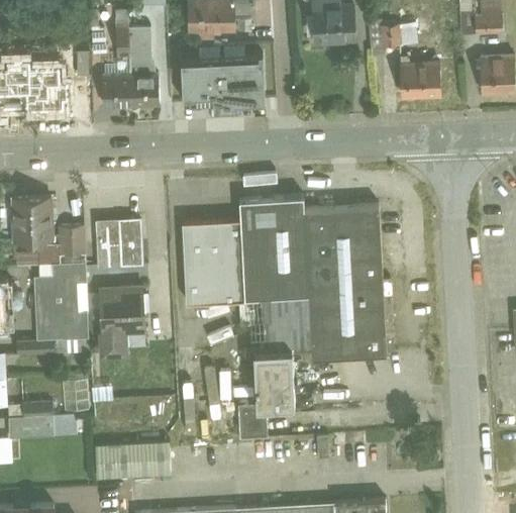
[(254,0),(238,0),(188,1),(189,33),(201,33),(201,44),(214,43),(214,33),(235,33),(235,16),(255,16),(254,0)]
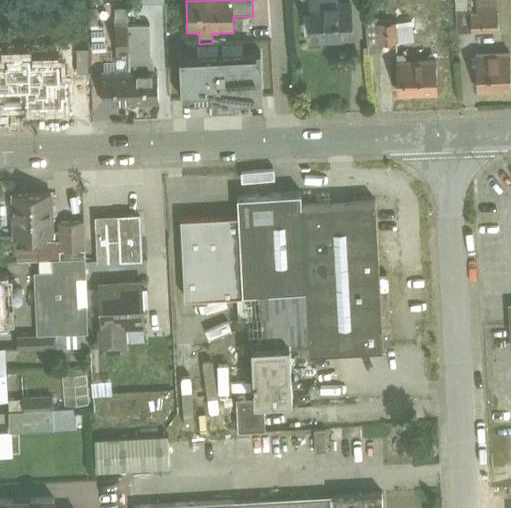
[(330,0),(310,1),(311,43),(313,42),(312,41),(326,40),(326,41),(351,41),(351,42),(352,42),(351,7),(339,7),(338,0),(330,0)]
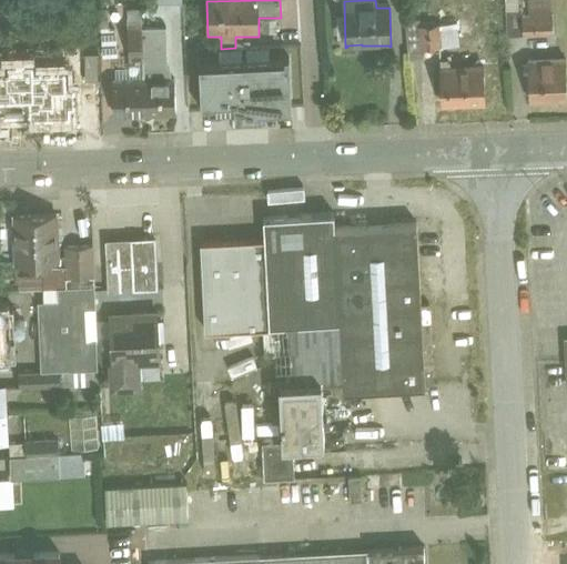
[(523,19),(522,11),(506,12),(507,38),(522,38),(520,19),(523,19)]
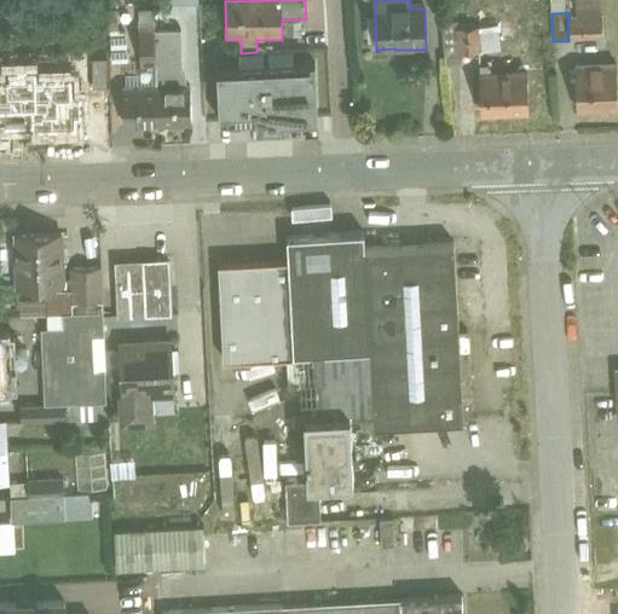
[(601,40),(601,19),(570,21),(567,21),(569,41),(601,40)]
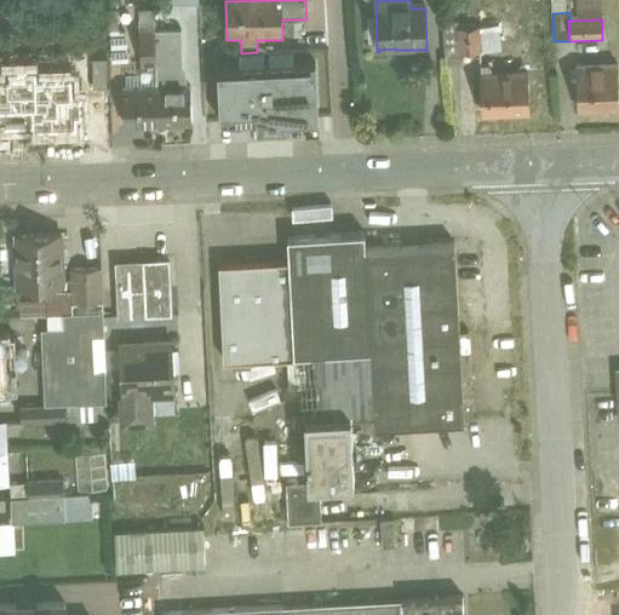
[(458,26),(442,28),(447,68),(462,67),(460,57),(459,33),(458,26)]
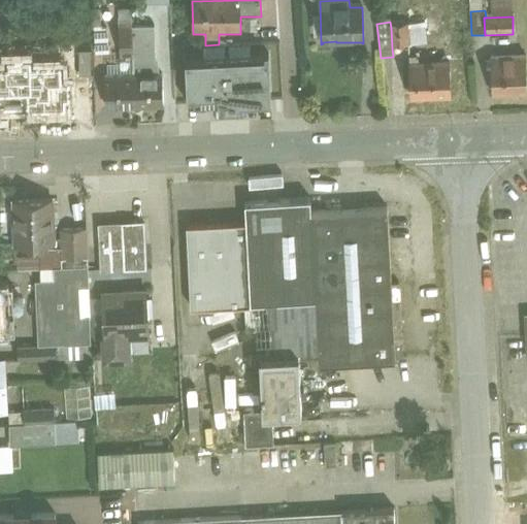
[(406,26),(391,28),(392,48),(408,47),(406,26)]
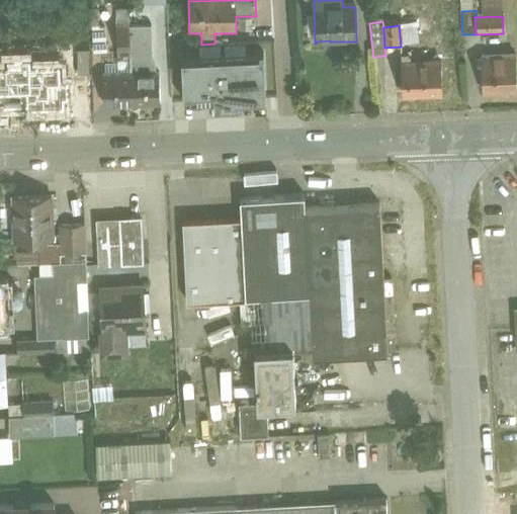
[(151,27),(128,28),(130,58),(131,77),(153,76),(153,63),(149,63),(148,44),(152,44),(151,27)]
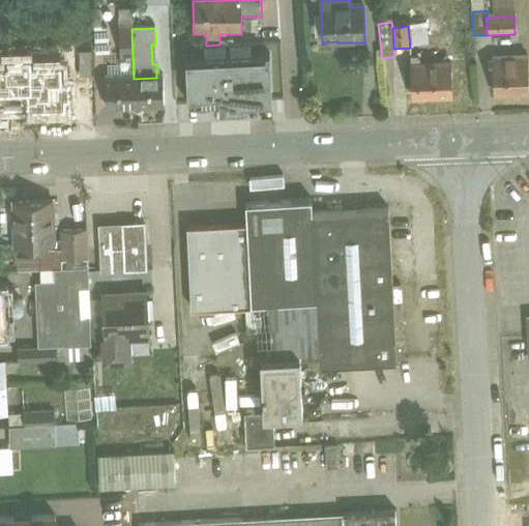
[(131,29),(118,30),(119,59),(133,59),(131,29)]
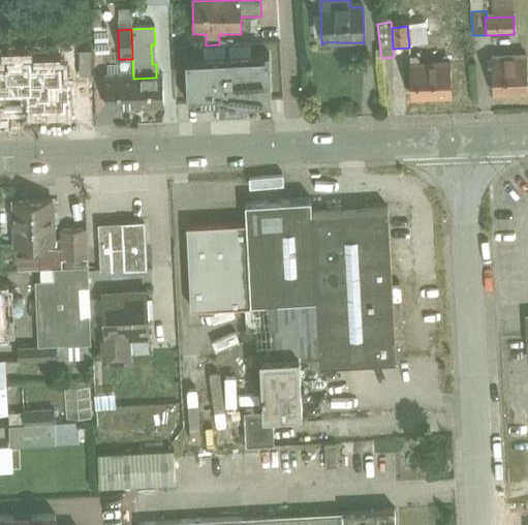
[(106,33),(94,33),(94,55),(107,55),(106,33)]
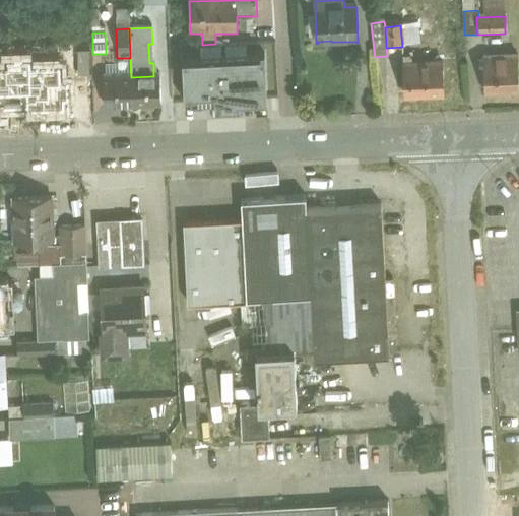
[(87,50),(51,51),(51,64),(87,63),(87,50)]
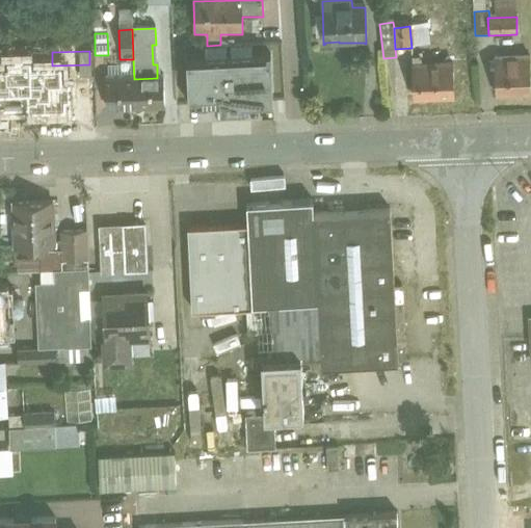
[(270,57),(185,61),(187,107),(218,106),(219,110),(241,109),(240,104),(272,103),(270,57)]
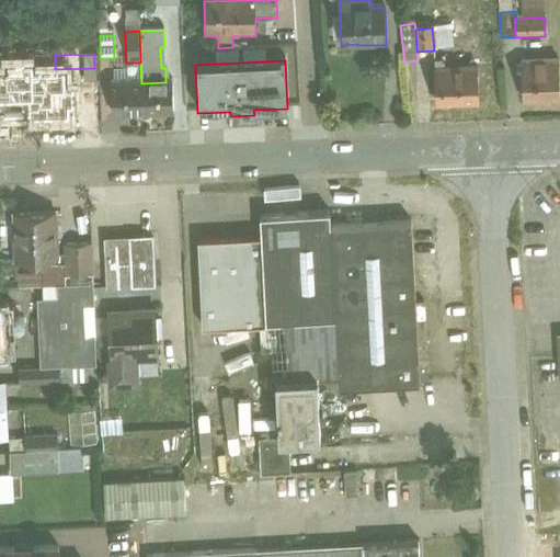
[(477,70),(443,71),(443,65),(441,65),(441,63),(434,64),(434,71),(434,72),(435,104),(478,103),(477,70)]
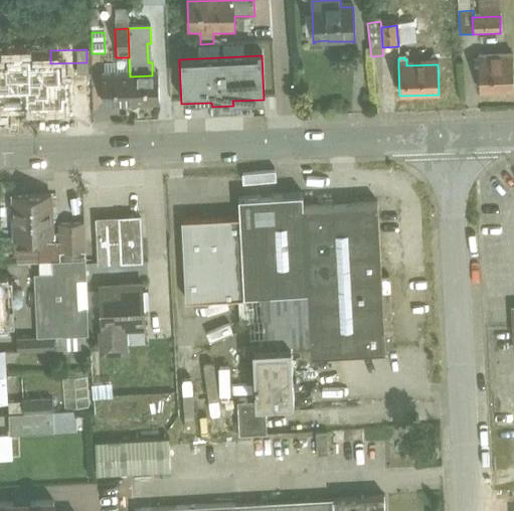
[(29,66),(29,59),(7,60),(7,67),(0,66),(0,106),(26,105),(26,109),(62,108),(62,99),(67,99),(66,80),(59,81),(58,65),(29,66)]
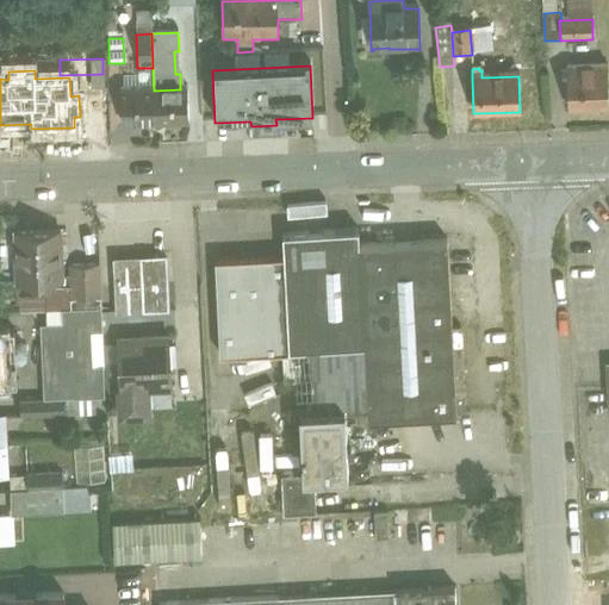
[(608,108),(607,70),(566,72),(567,108),(608,108)]
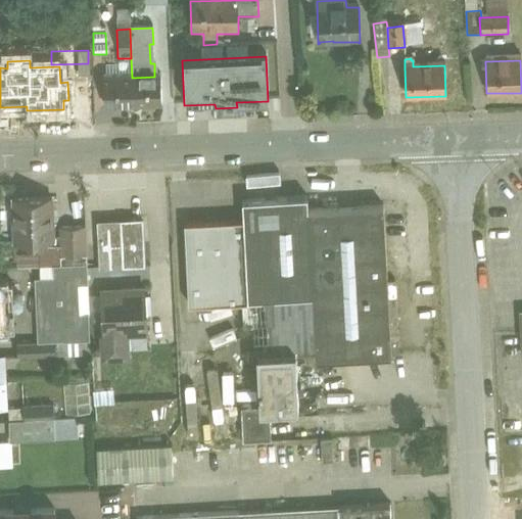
[(154,77),(132,78),(133,108),(161,107),(160,77),(154,77)]
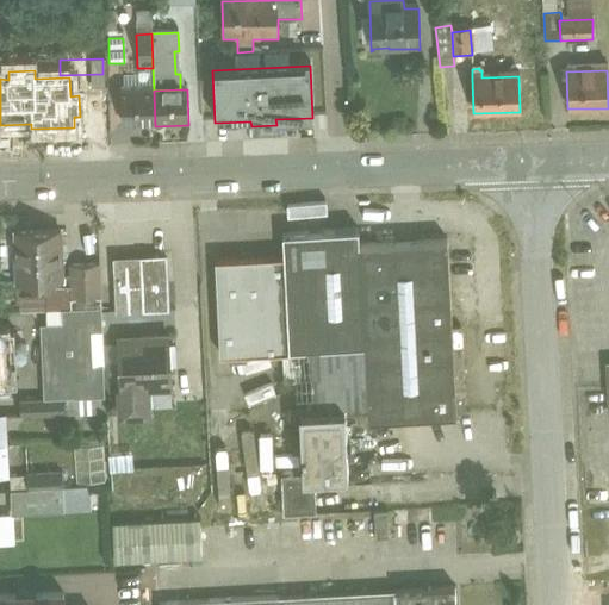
[(154,91),(120,93),(122,128),(155,126),(154,91)]
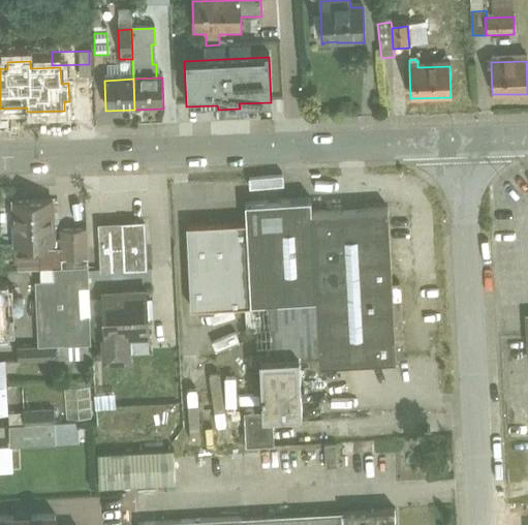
[(311,199),(246,203),(247,224),(251,305),(316,301),(312,215),(311,199)]
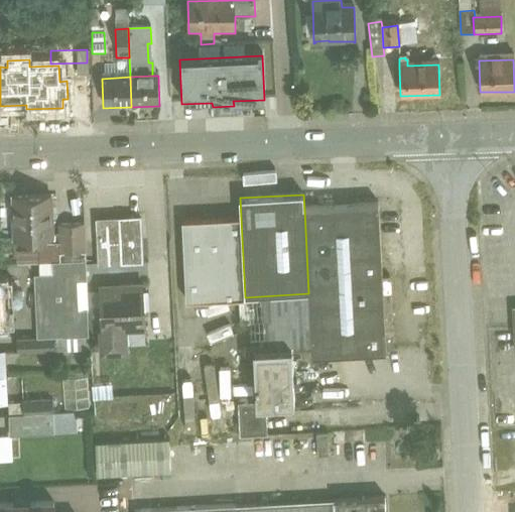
[(52,241),(51,198),(14,199),(15,242),(52,241)]
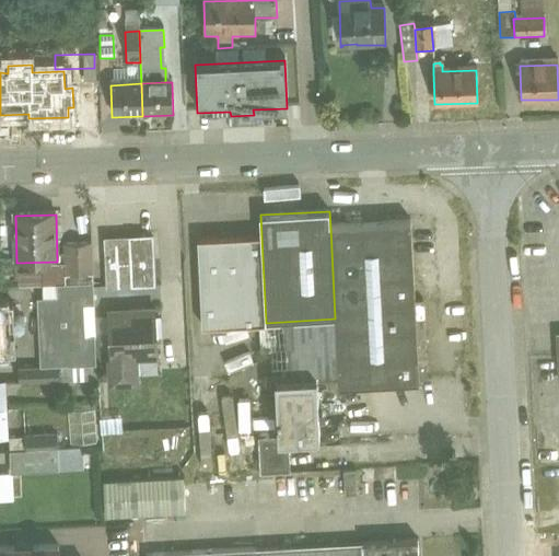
[(410,223),(330,228),(335,319),(339,387),(418,383),(418,381),(428,380),(423,301),(415,302),(410,223)]
